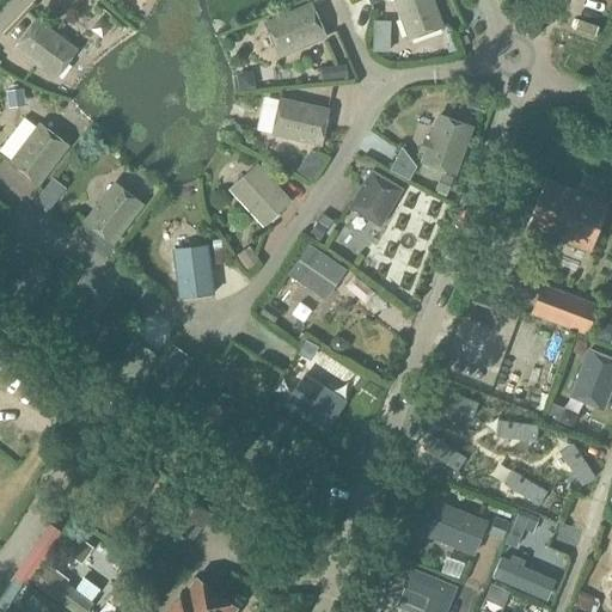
[(397,0),(410,37),(442,25),(433,0),(397,0)]
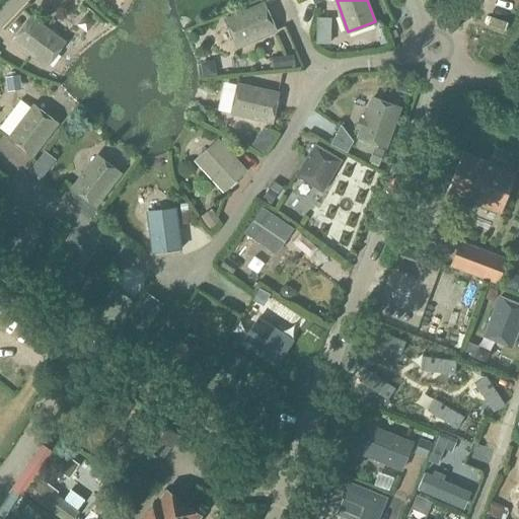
[(237,49),(277,31),(264,2),(224,19),(237,49)]
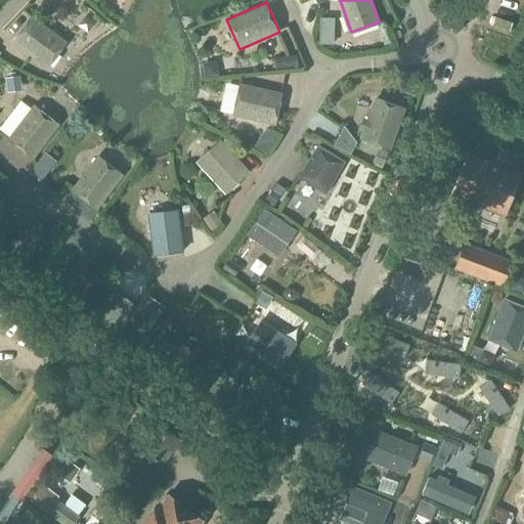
[(47,64),(66,41),(32,16),(14,40),(47,64)]
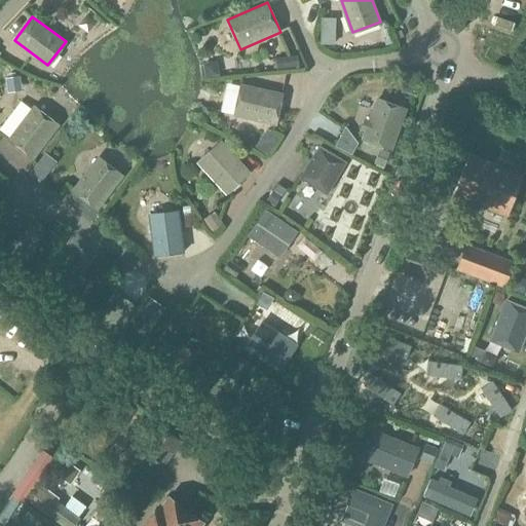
[(275,126),(283,95),(240,85),(233,116),(275,126)]
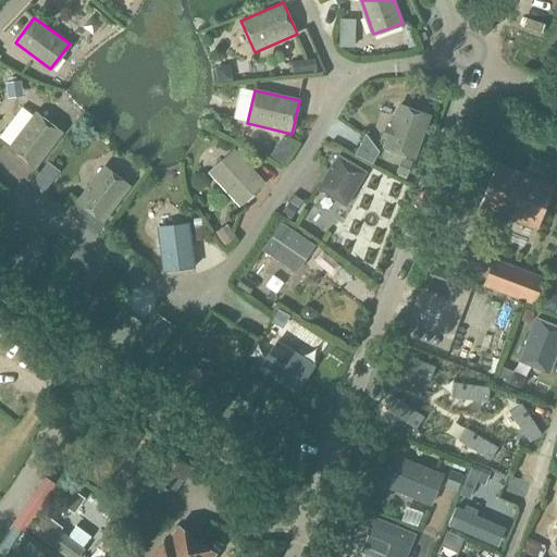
[(231,134),(245,137),(249,106),(236,103),(231,134)]
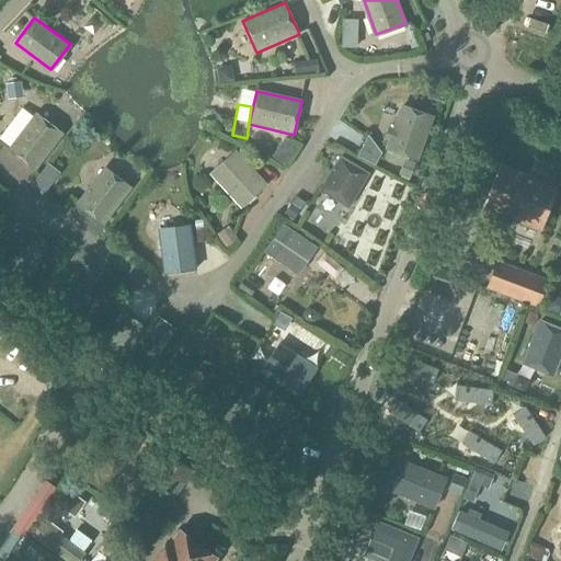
[(418,161),(434,116),(401,105),(386,149),(418,161)]
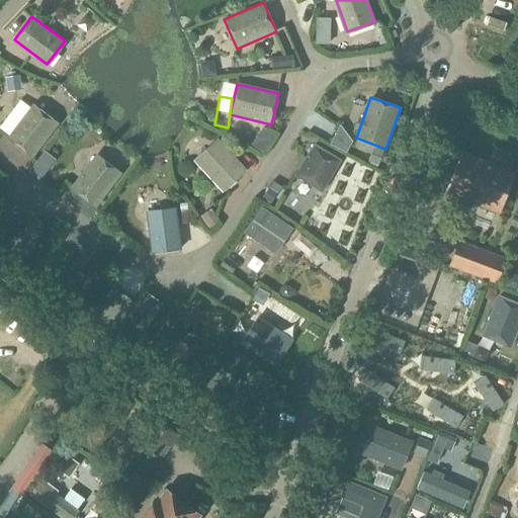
[(32,158),(58,124),(32,105),(7,139),(32,158)]
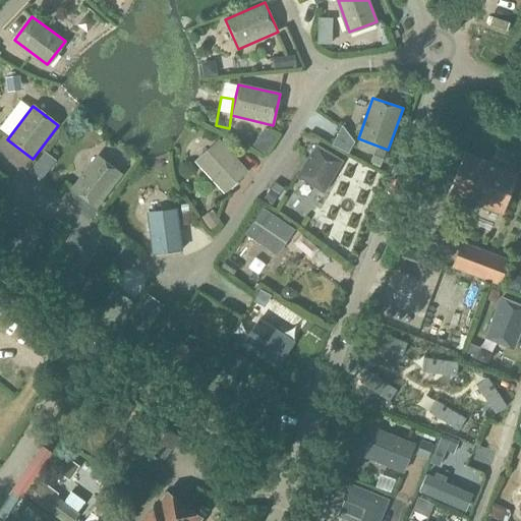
[(224,193),(247,172),(218,140),(195,162),(224,193)]
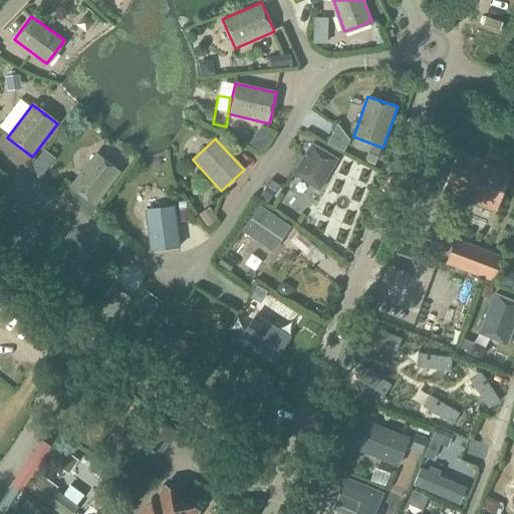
[(311,145),(294,175),(318,189),(336,160),(311,145)]
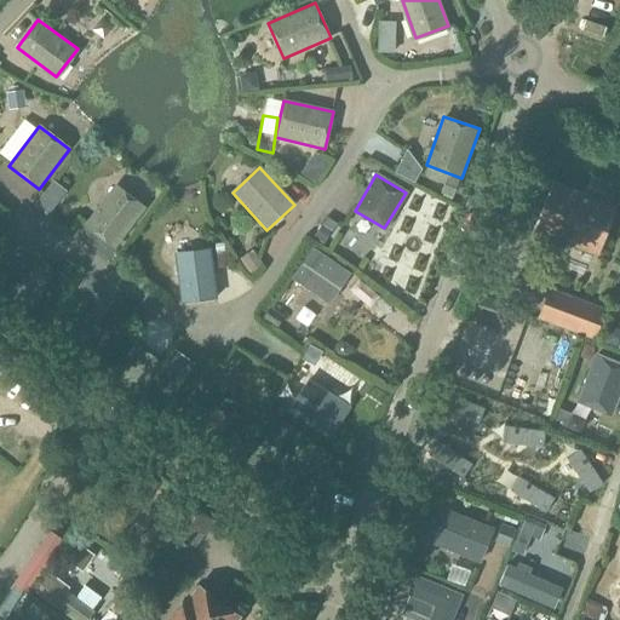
[(296,194),(309,201),(319,185),(304,177),(296,194)]
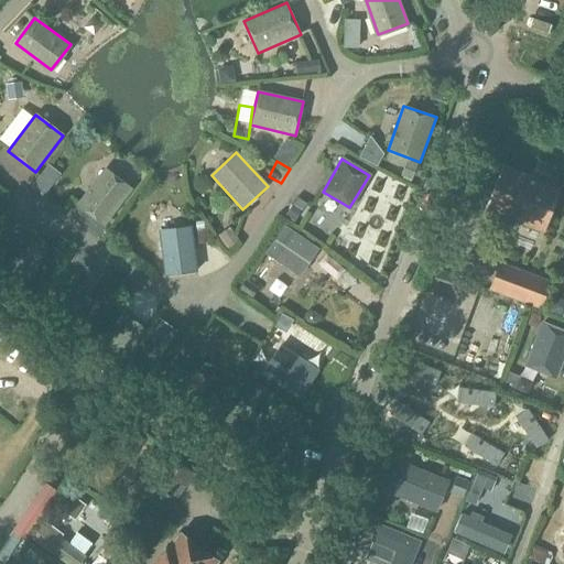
[(544,228),(560,187),(506,166),(490,207),(544,228)]
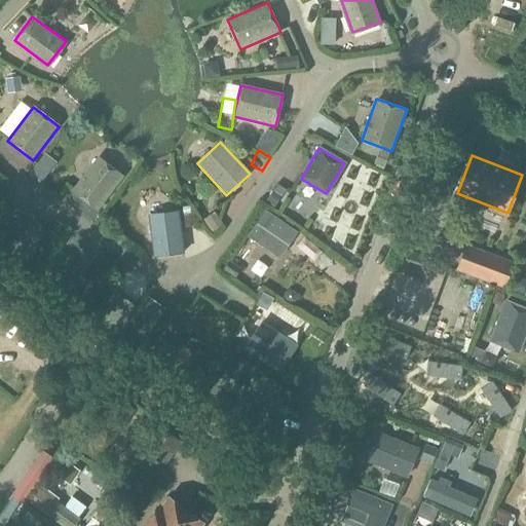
[(97,208),(122,175),(99,156),(74,190),(97,208)]
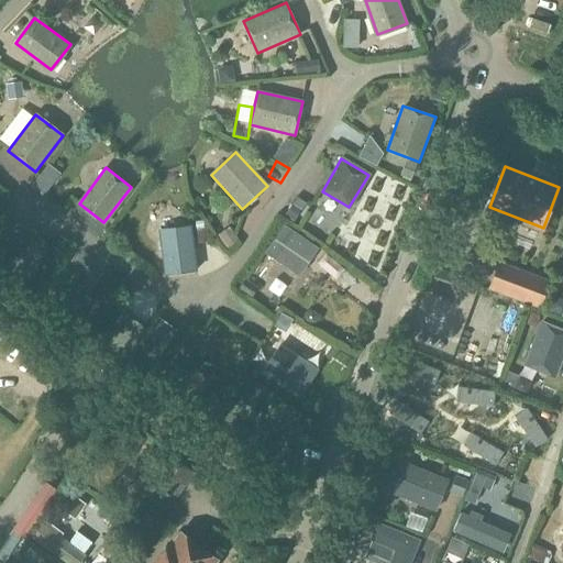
[(0,260),(7,264),(32,227),(6,209),(0,217),(0,260)]
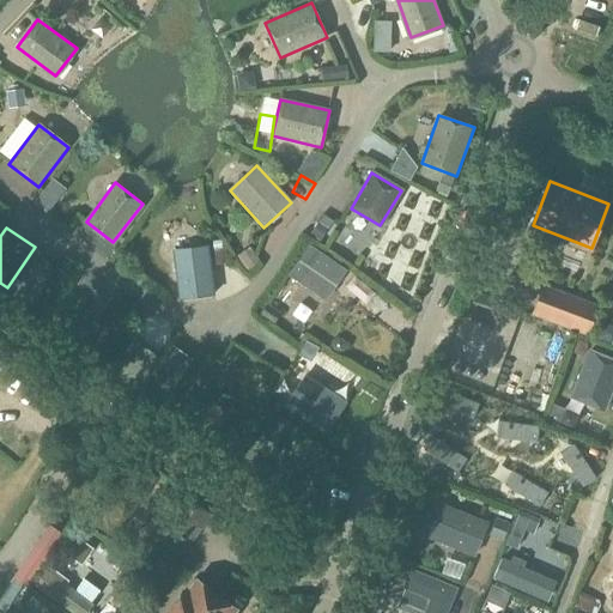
[(326,298),(346,268),(310,244),(290,274),(326,298)]
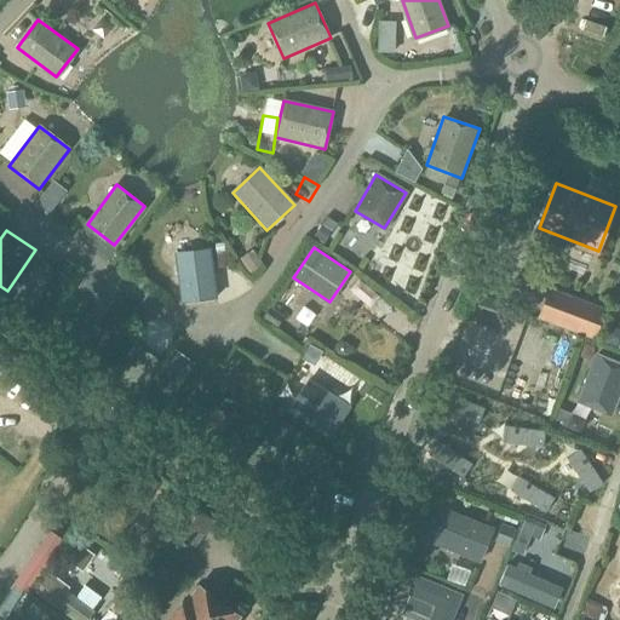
[(211,250),(174,254),(181,303),(217,298),(211,250)]
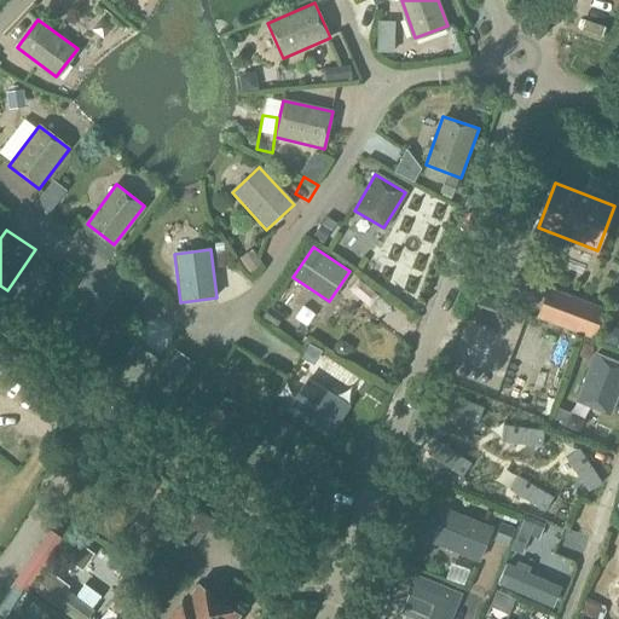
[(594,336),(605,308),(551,288),(541,316),(594,336)]
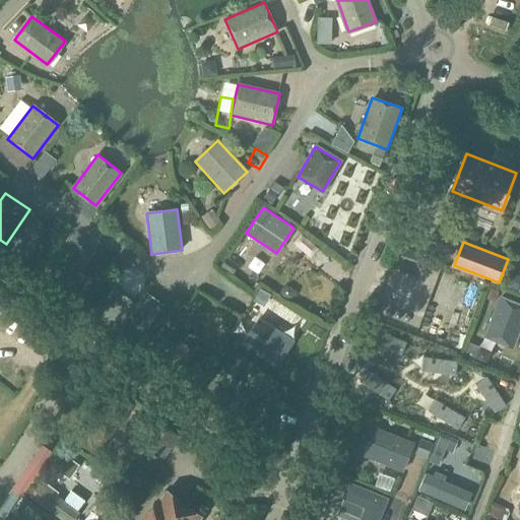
[(93,259),(64,298),(78,309),(109,271),(93,259)]
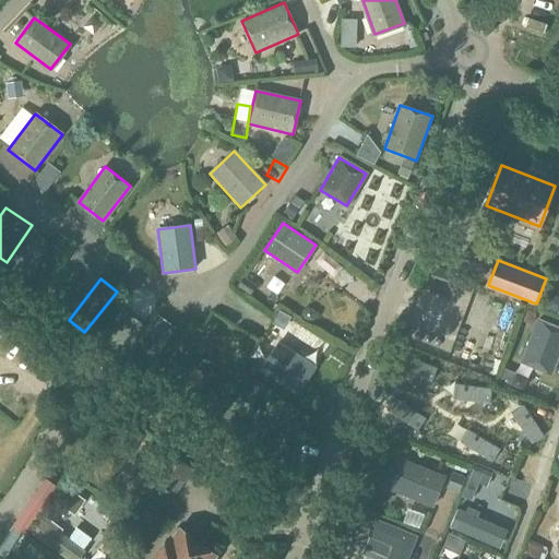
[(522,360),(552,372),(558,354),(558,326),(538,319),(522,360)]
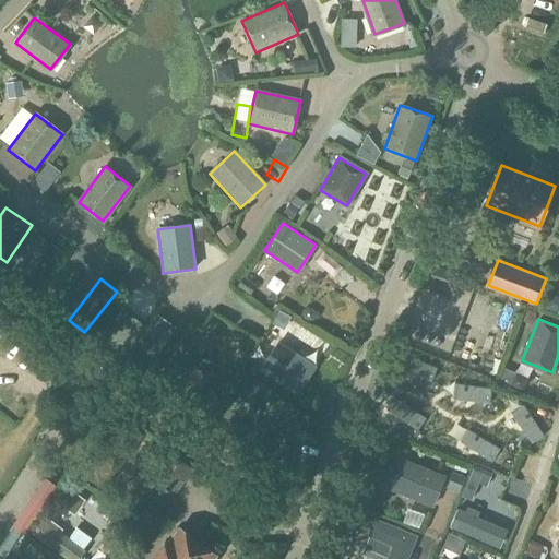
[(277,343),(260,370),(297,394),(316,367),(277,343)]
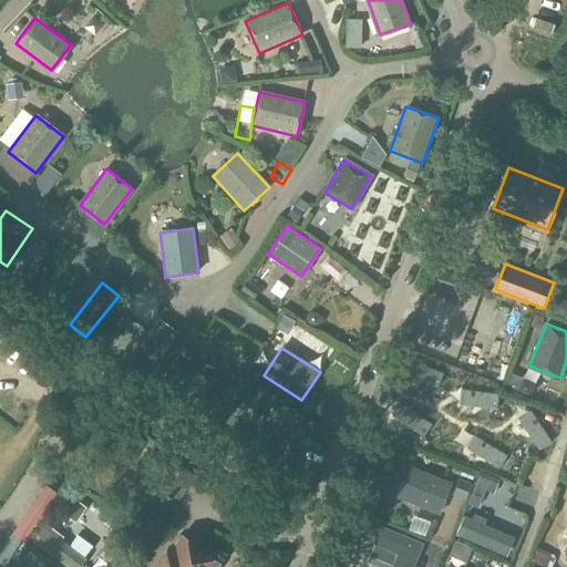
[(406,360),(401,375),(437,388),(443,373),(406,360)]
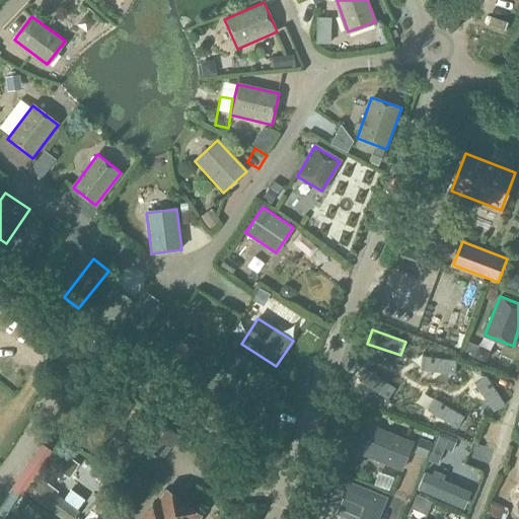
[(193,348),(192,350),(181,344),(166,370),(186,382),(203,354),(193,348)]
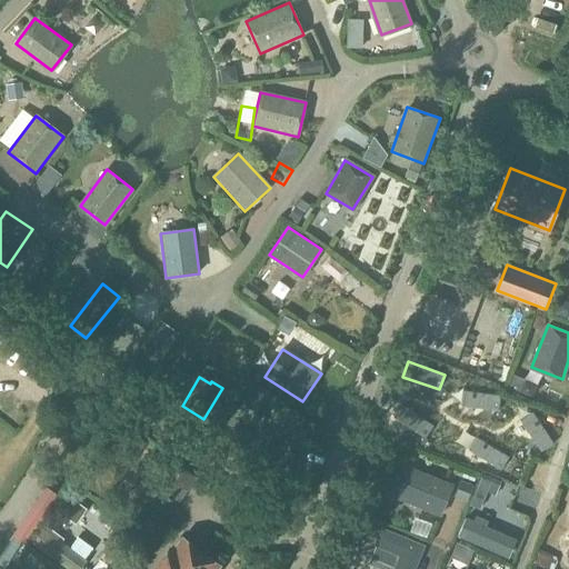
[(460,390),(458,406),(497,411),(499,396),(460,390)]
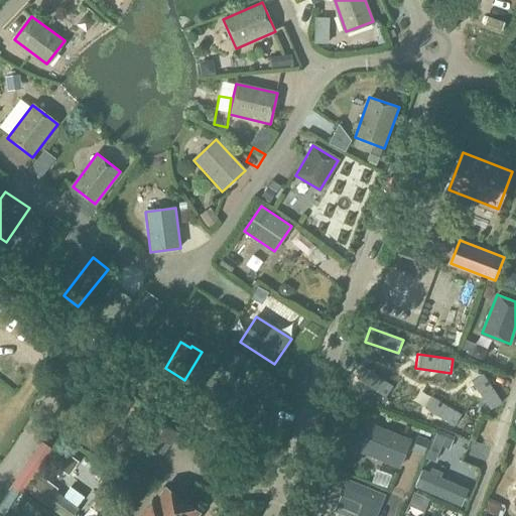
[(364,367),(355,379),(384,398),(392,386),(364,367)]
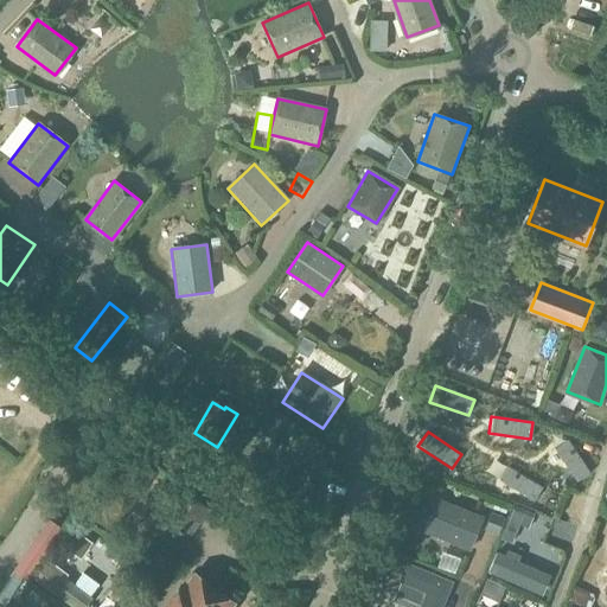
[(567,440),(553,449),(576,484),(590,474),(567,440)]
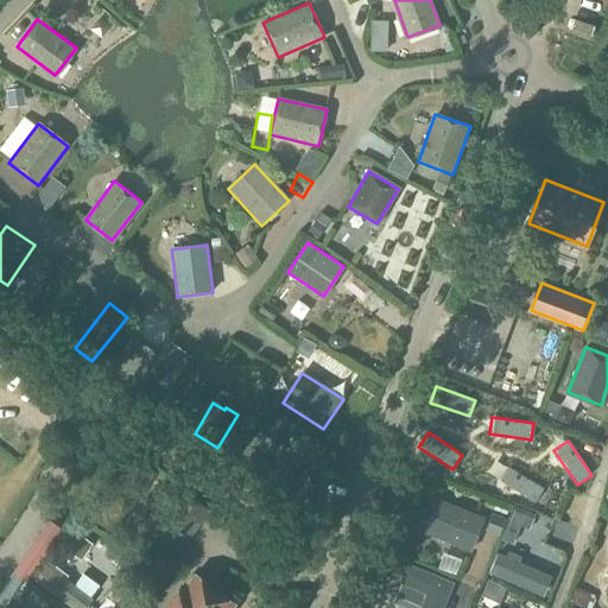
[(249,460),(236,477),(280,511),(295,493),(249,460)]
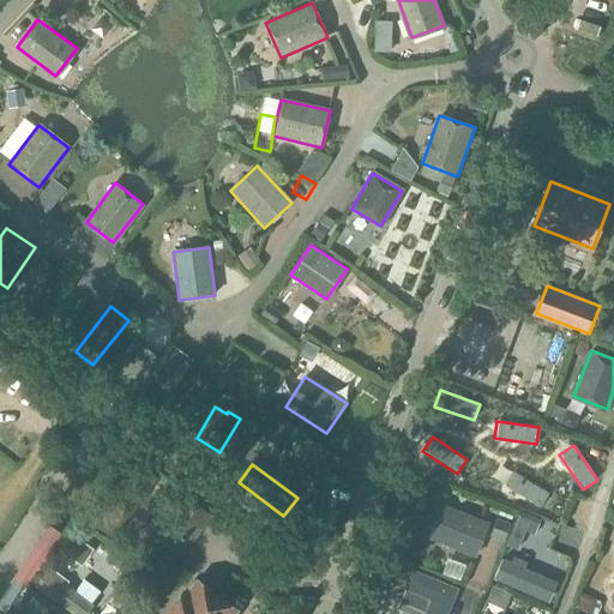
[(512,473),(504,487),(540,509),(548,494),(512,473)]
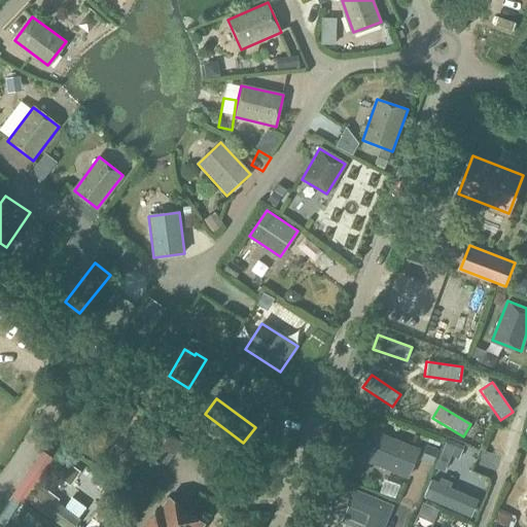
[(164,470),(179,450),(159,433),(142,454),(164,470)]
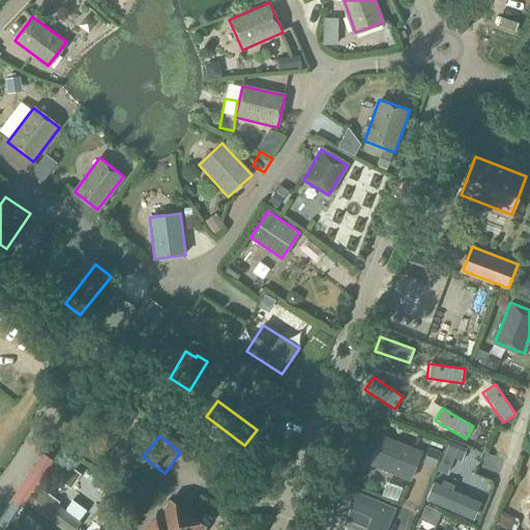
[(410,479),(421,451),(383,436),(377,450),(387,453),(381,468),(410,479)]
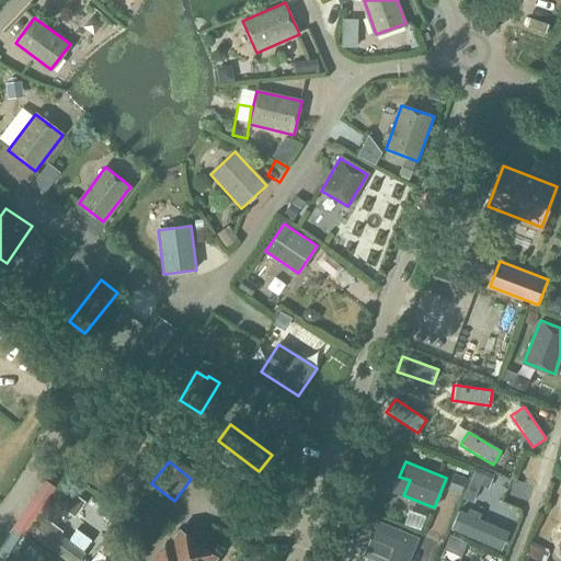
[(409,560),(419,538),(377,522),(370,538),(395,548),(389,560),(409,560)]
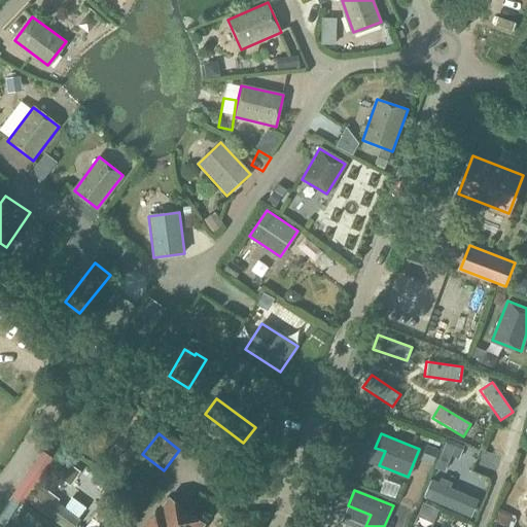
[(71,498),(64,508),(45,494),(35,507),(62,526),(74,526),(79,520),(77,518),(84,507),(71,498)]
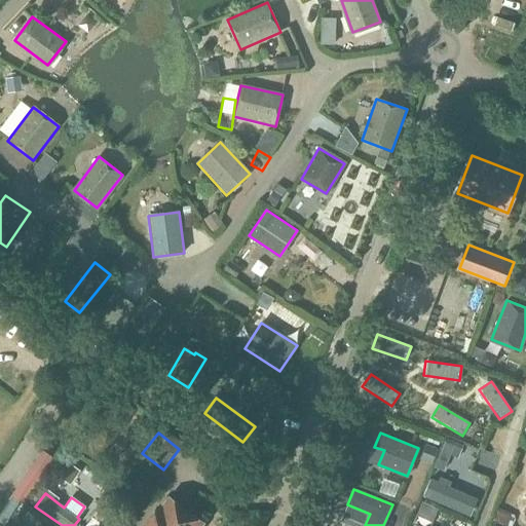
[(198,525),(201,523),(168,499),(160,511),(158,509),(145,525),(198,525)]
